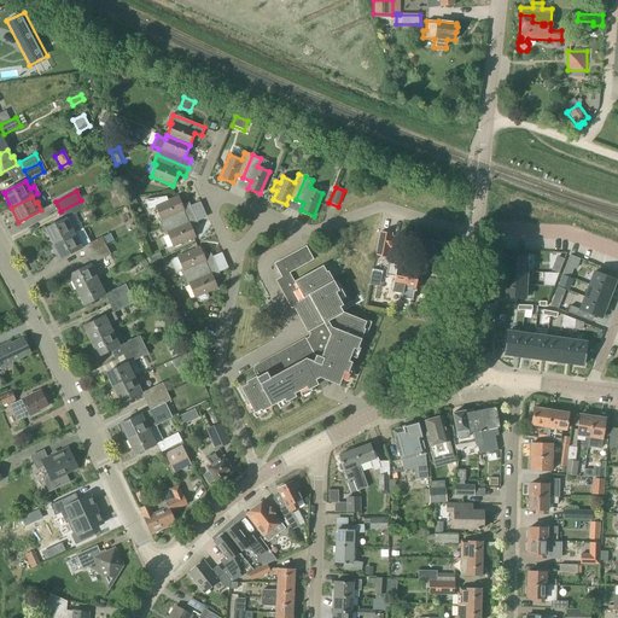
[(162,228),(193,214),(190,207),(184,209),(178,197),(168,202),(165,197),(145,200),(149,210),(156,207),(161,219),(158,220),(162,228)]
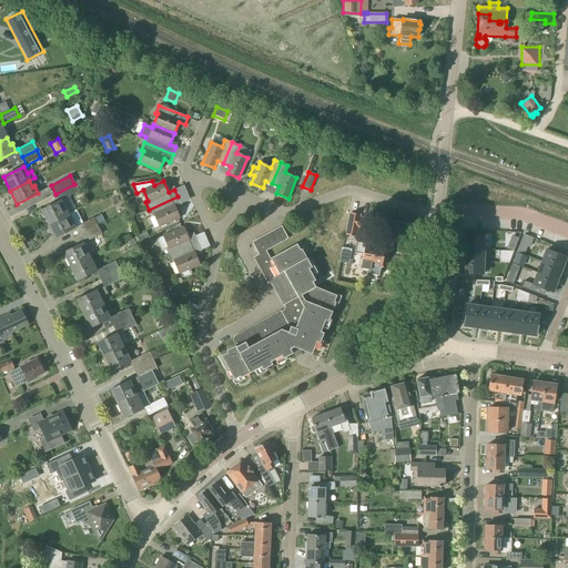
[(74,184),(56,194),(59,201),(79,192),(74,184)]
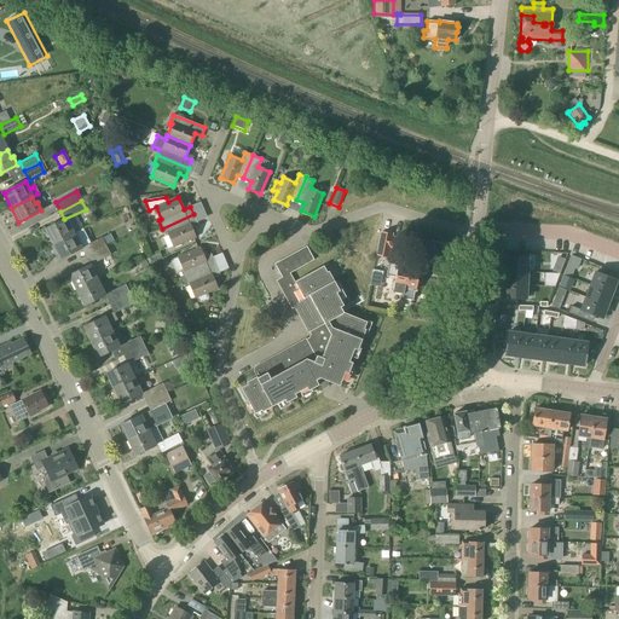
[(194,214),(162,229),(165,236),(168,235),(173,247),(196,237),(190,225),(197,223),(194,214)]
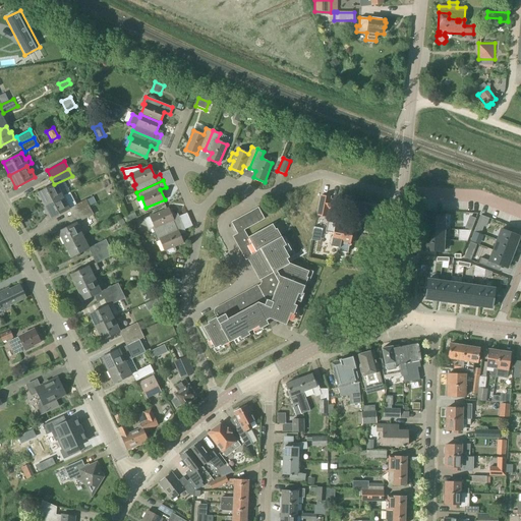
[(68,181),(62,183),(67,195),(72,193),(68,181)]
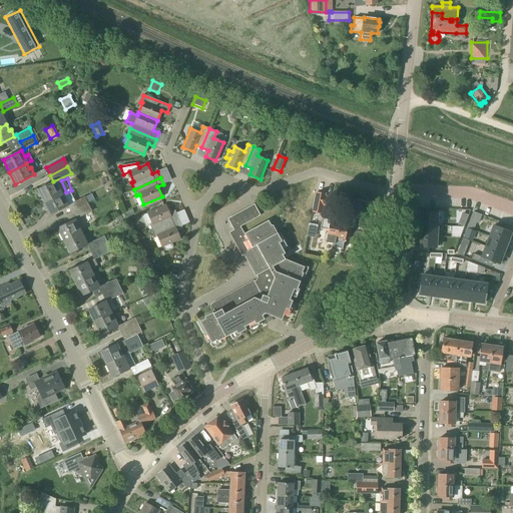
[(44,202),(60,194),(54,181),(37,190),(44,202)]
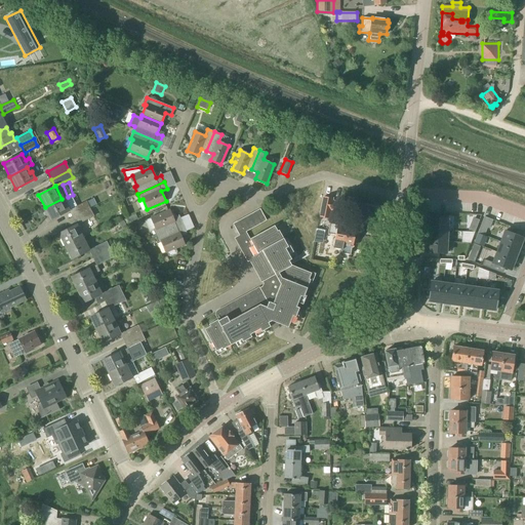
[(332,200),(323,198),(320,218),(328,220),(328,218),(336,219),(338,204),(331,203),(332,200)]
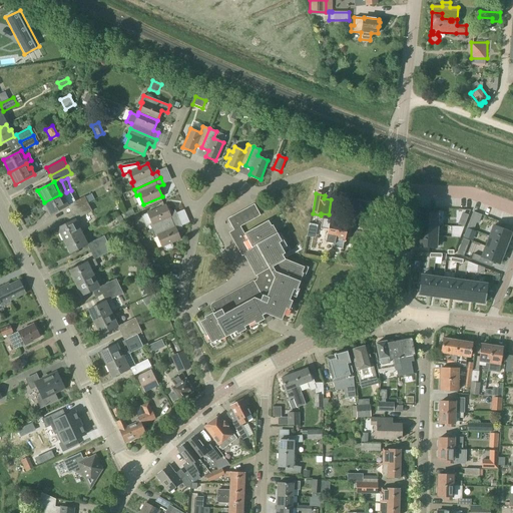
[(60,194),(44,202),(50,215),(67,206),(60,194)]
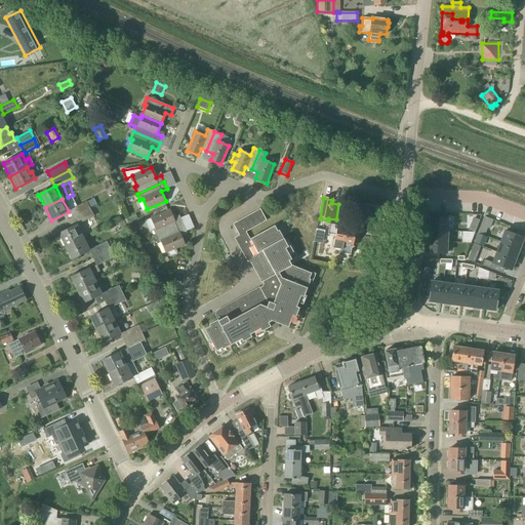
[(86,202),(70,209),(74,217),(89,209),(86,202)]
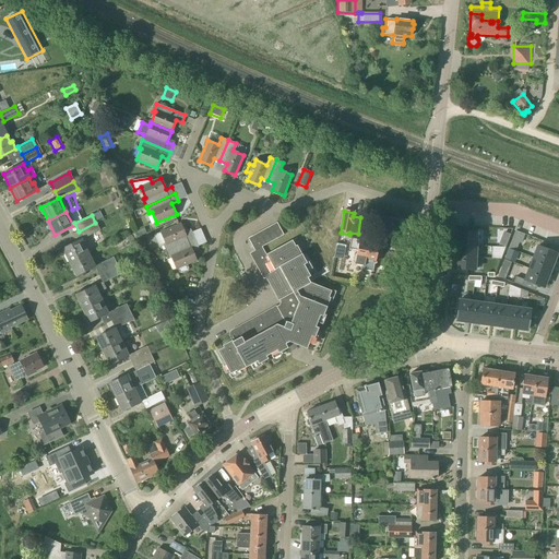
[(99,230),(95,223),(79,232),(82,239),(83,239),(99,230)]
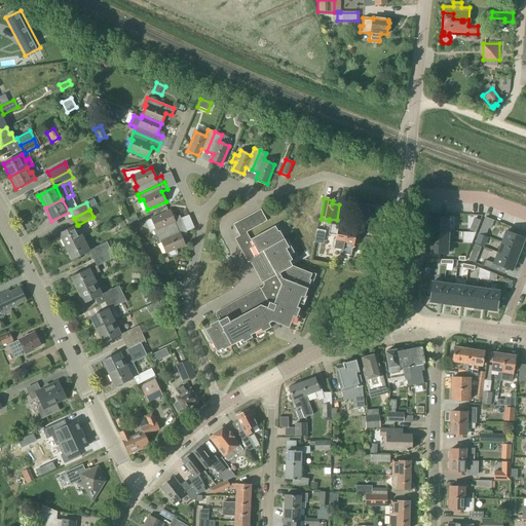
[(238,236),(246,232),(266,222),(260,210),(232,225),(238,236)]
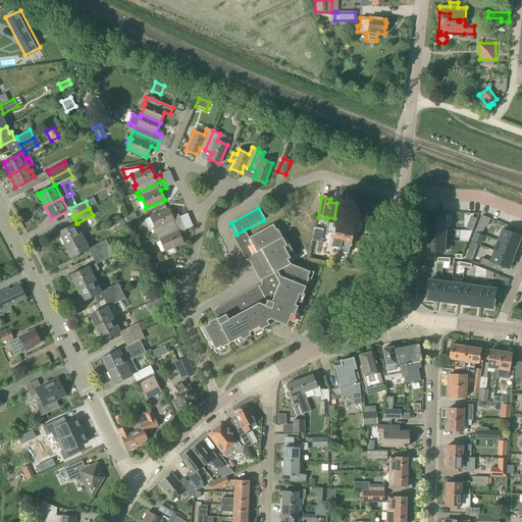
[(168,209),(150,217),(154,227),(152,228),(155,236),(181,223),(178,217),(173,219),(168,209)]
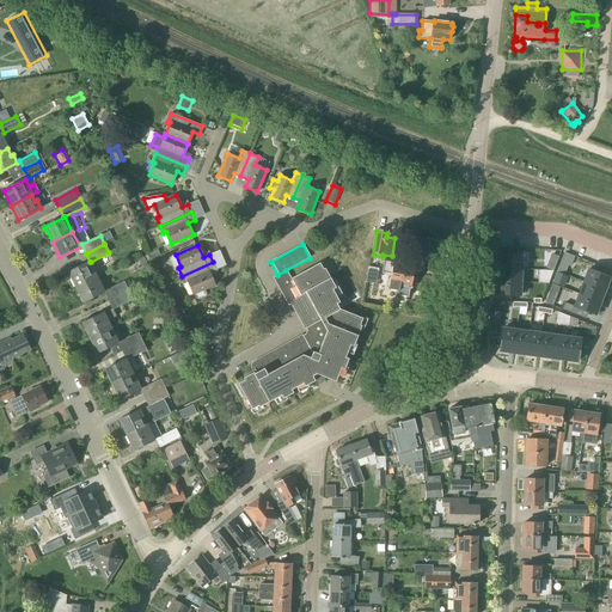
[(215,255),(220,270),(230,267),(224,252),(215,255)]
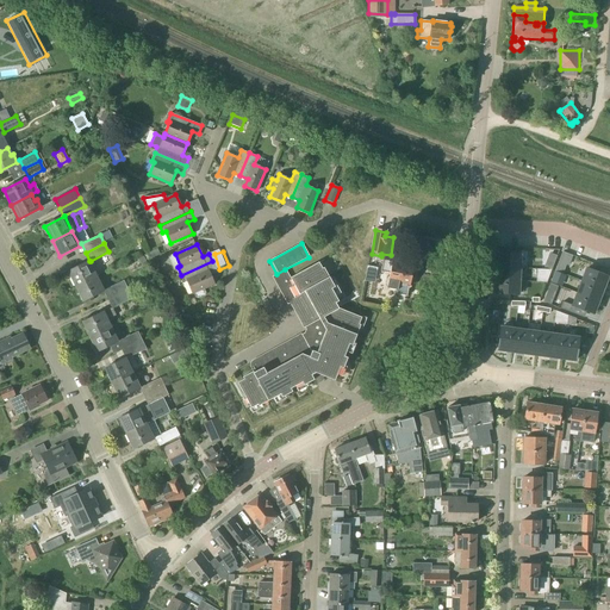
[(497,254),(496,268),(520,269),(520,255),(497,254)]
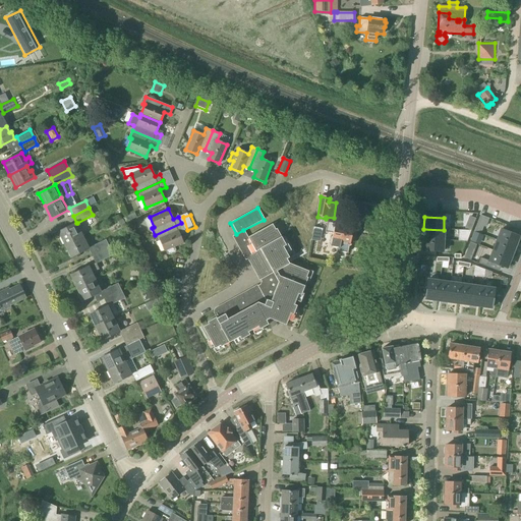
[(76,223),(58,232),(64,245),(81,237),(78,230),(80,229),(77,223),(76,223)]
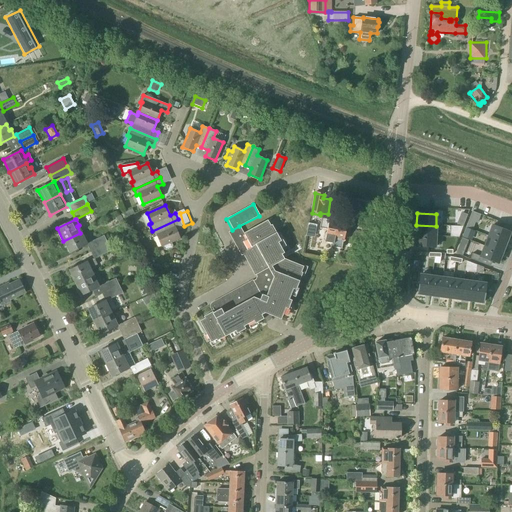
[(178,219),(152,231),(155,238),(157,236),(161,246),(162,246),(164,249),(166,250),(172,248),(172,246),(171,242),(179,238),(175,228),(181,226),(178,219)]
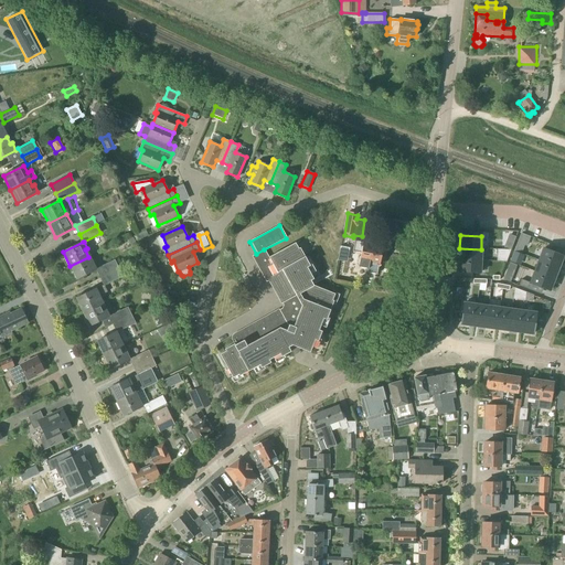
[(384,257),(382,255),(383,247),(354,242),(353,253),(361,254),(358,267),(368,269),(366,274),(376,276),(379,266),(380,266),(380,264),(383,263),(384,257)]
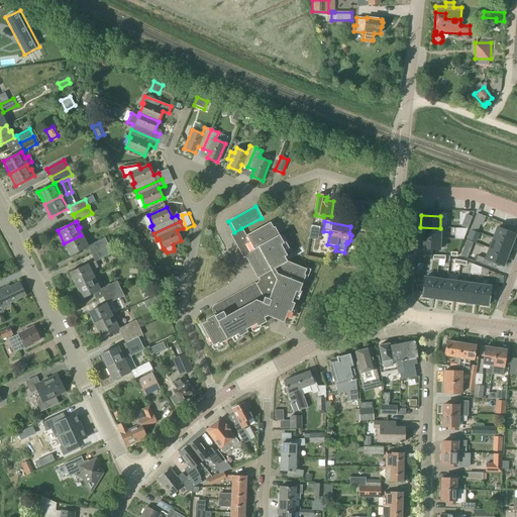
[(234,232),(230,235),(243,259),(245,257),(257,279),(257,278),(259,279),(257,282),(212,306),(212,307),(211,308),(211,309),(211,310),(212,311),(209,313),(211,317),(205,320),(206,321),(201,325),(213,346),(218,343),(219,344),(226,340),(237,334),(239,337),(247,332),(245,329),(255,324),(257,327),(266,322),(264,318),(268,316),(283,323),(288,311),(291,312),(294,304),(291,302),(296,292),(298,293),(305,276),(304,275),(306,270),(287,262),(284,257),(287,255),(281,245),(283,243),(275,227),(273,228),(270,222),(245,236),(241,228),(234,232)]
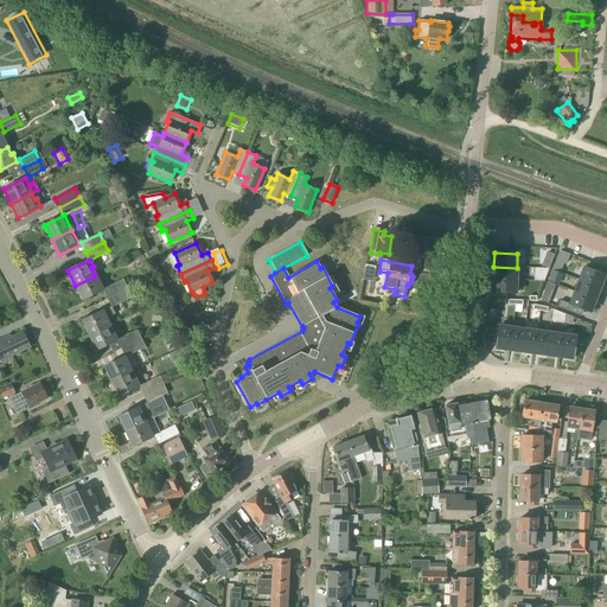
[(493,267),(493,279),(516,280),(517,268),(493,267)]
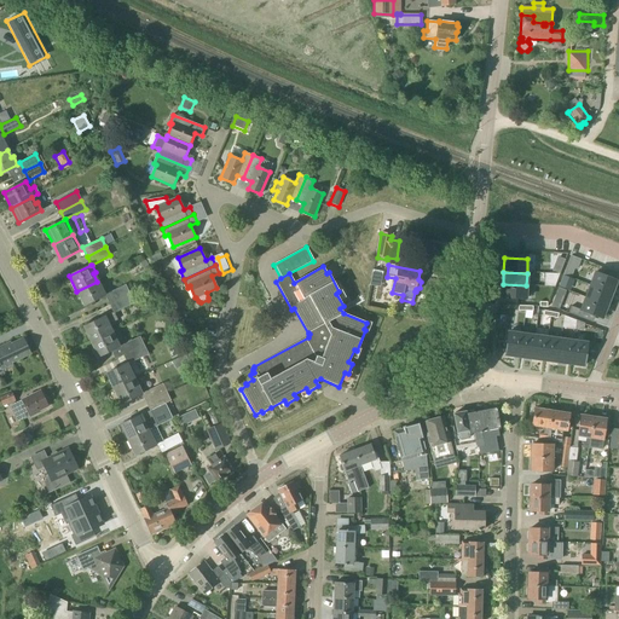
[(595,273),(590,285),(612,294),(617,282),(595,273)]
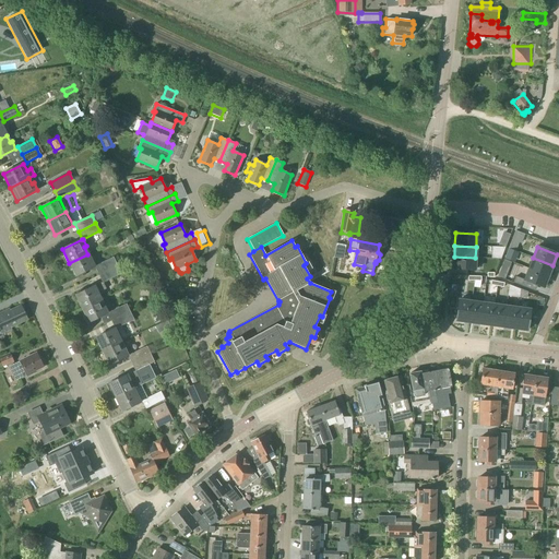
[(87,254),(69,263),(76,276),(94,268),(94,266),(87,254)]
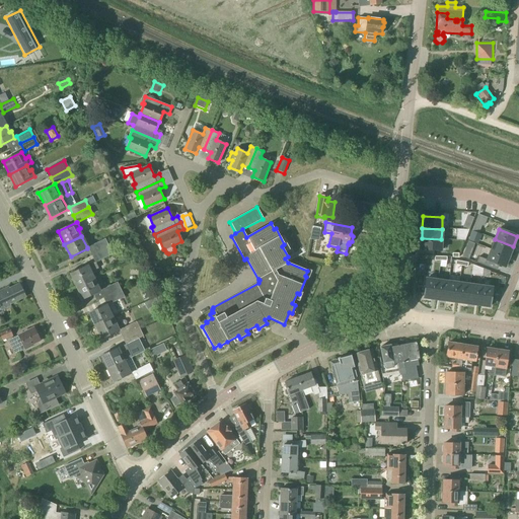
[(422,238),(421,250),(441,251),(441,239),(422,238)]
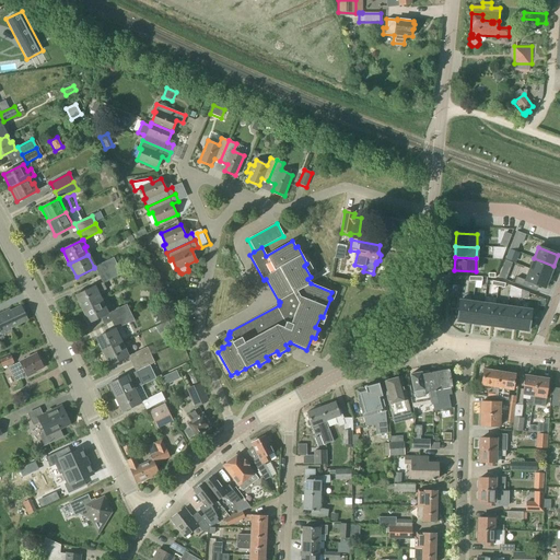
[(101,275),(117,266),(113,258),(96,266),(101,275)]
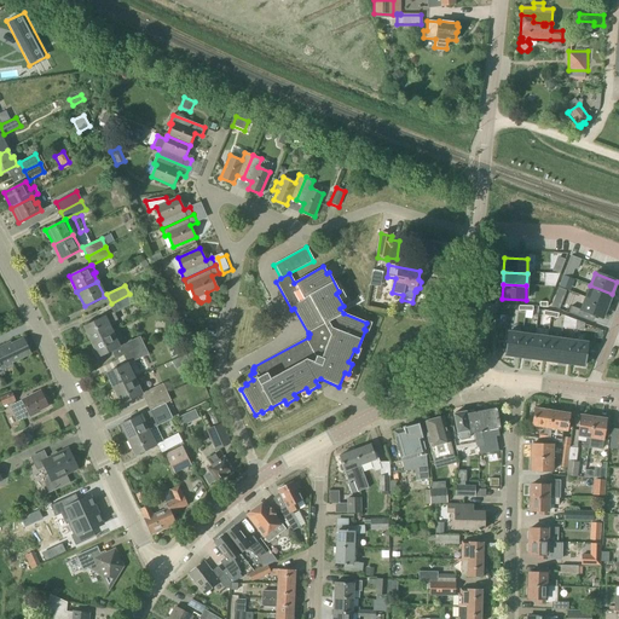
[(590,285),(585,298),(607,306),(612,294),(590,285)]
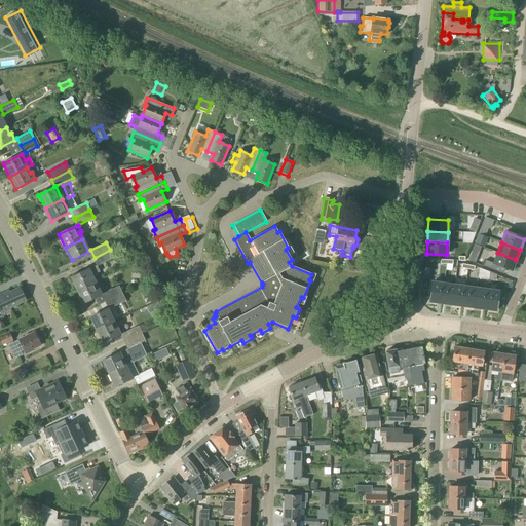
[(110,250),(95,258),(99,265),(114,258),(113,256),(116,254),(113,249),(110,251),(110,250)]
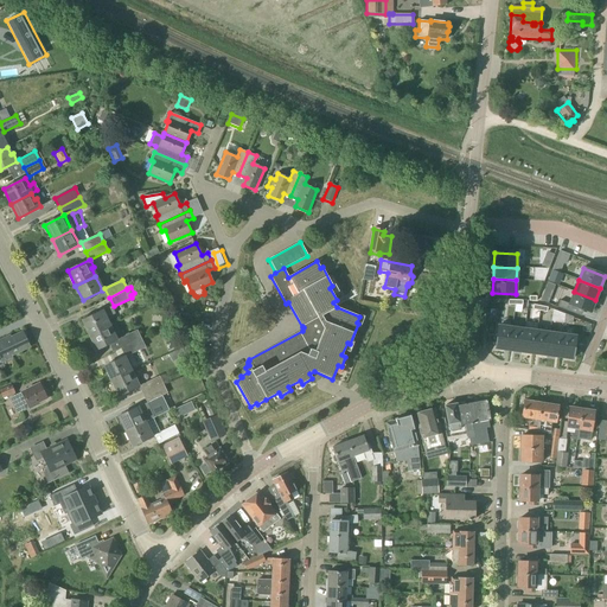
[(574,292),(569,305),(590,313),(595,300),(574,292)]
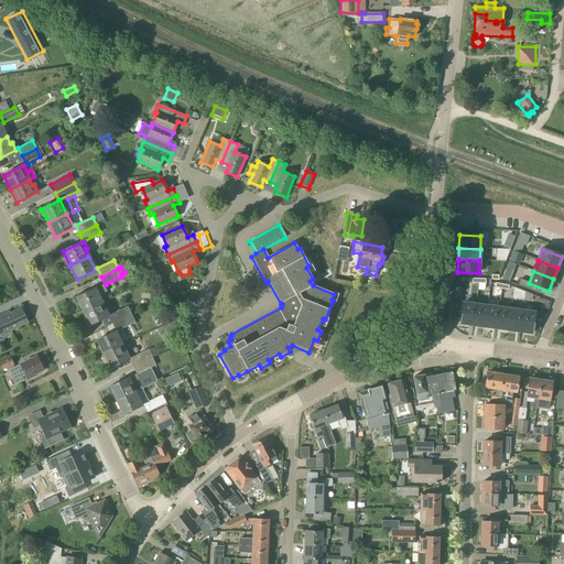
[(83,312),(101,303),(98,296),(106,292),(104,285),(95,289),(76,299),(83,312)]
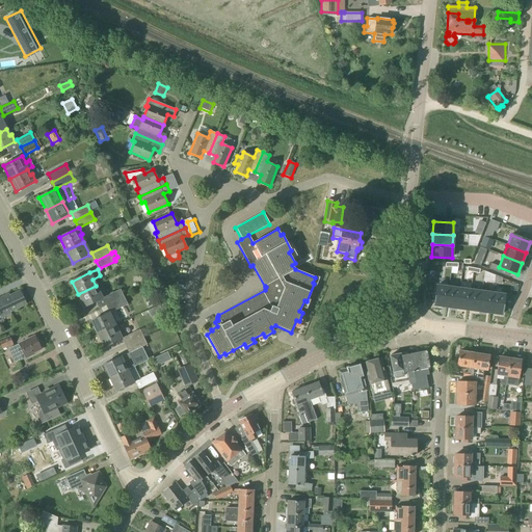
[(96,286),(78,294),(84,308),(96,302),(102,299),(96,286)]
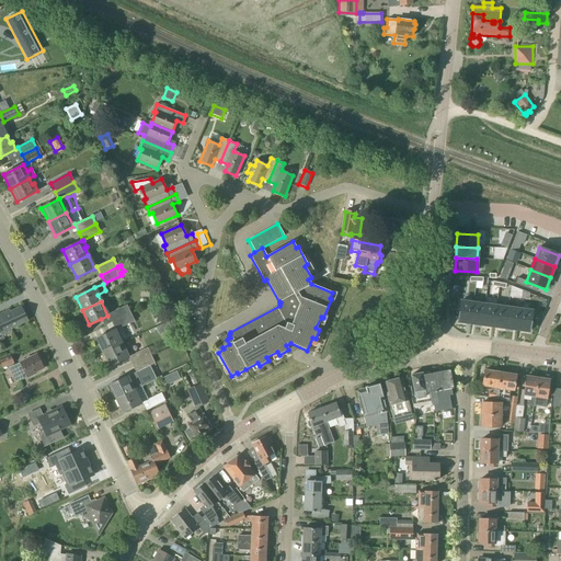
[(460,301),(457,322),(470,324),(472,304),(460,301)]
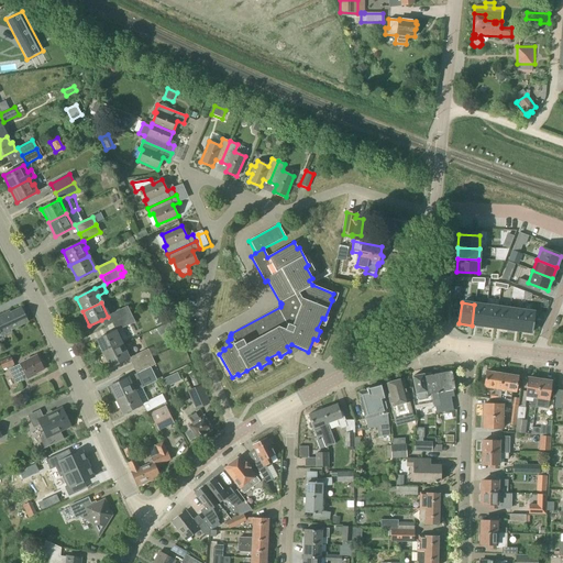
[(474,305),(472,326),(483,327),(486,306),(474,305)]
